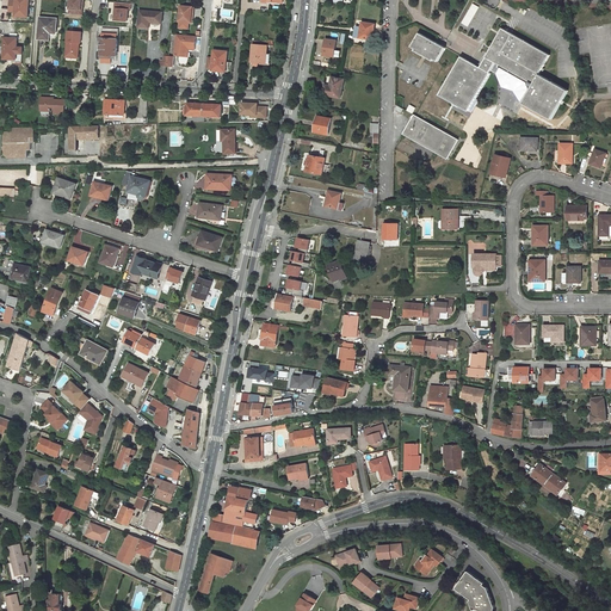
[(17,0),(18,0),(12,0),(11,11),(18,11),(17,16),(30,17),(30,0),(17,0)]
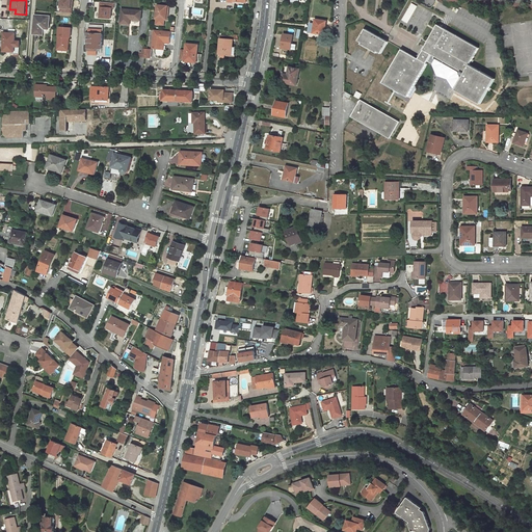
[(73,14),(73,0),(60,0),(61,14),(73,14)]
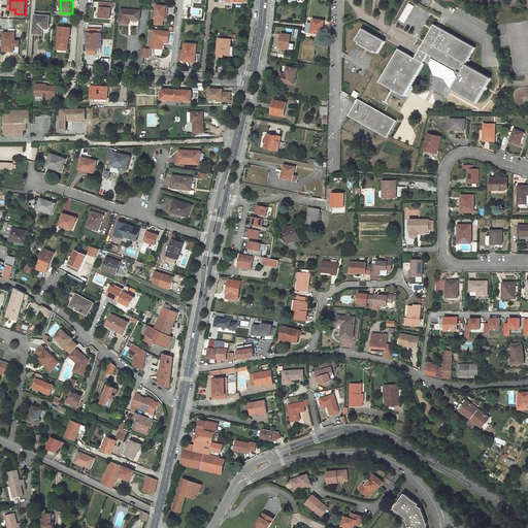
[(99,19),(112,19),(112,2),(99,2),(99,19)]
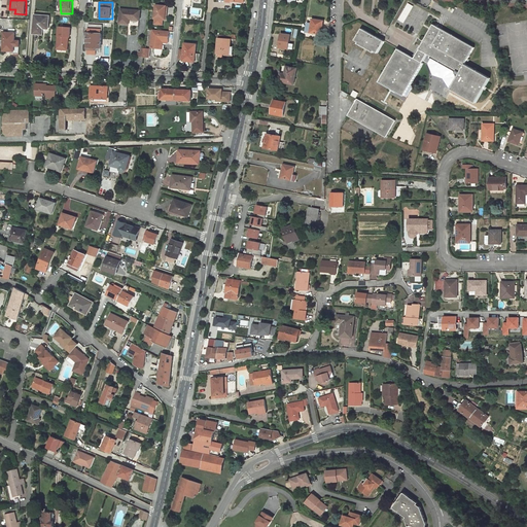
[(412,6),(409,4),(399,21),(402,23),(412,6)]
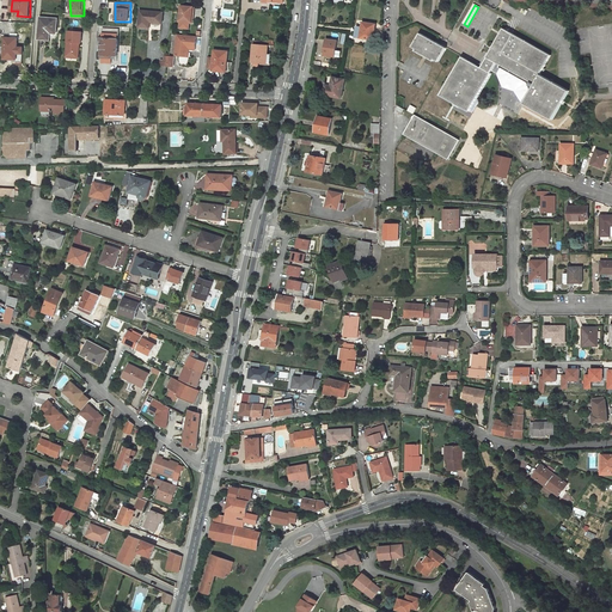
[(195,7),(182,6),(181,20),(194,23),(195,7)]
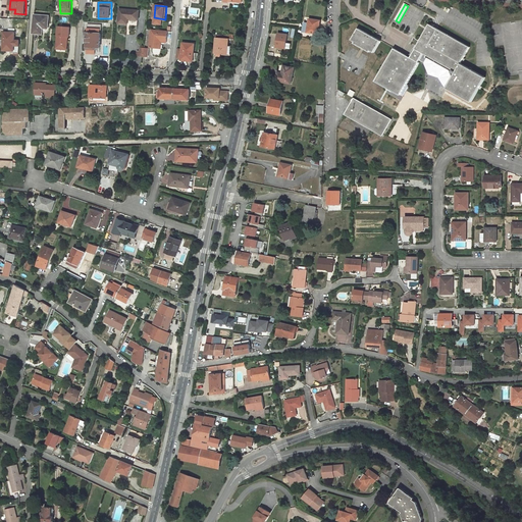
[(139,11),(120,10),(119,24),(128,24),(128,19),(139,20),(139,11)]
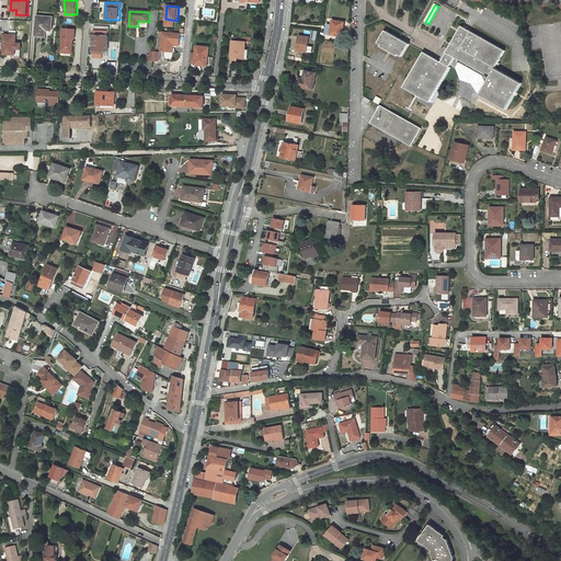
[(53,18),(38,16),(36,36),(43,36),(44,30),(52,31),(53,18)]
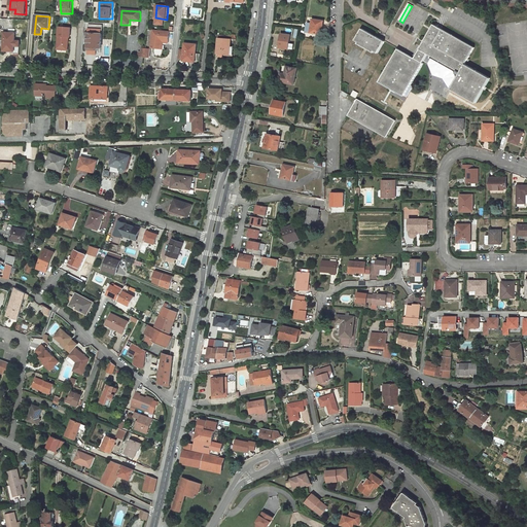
[(313,33),(322,34),(324,21),(313,19),(312,27),(314,27),(313,33)]
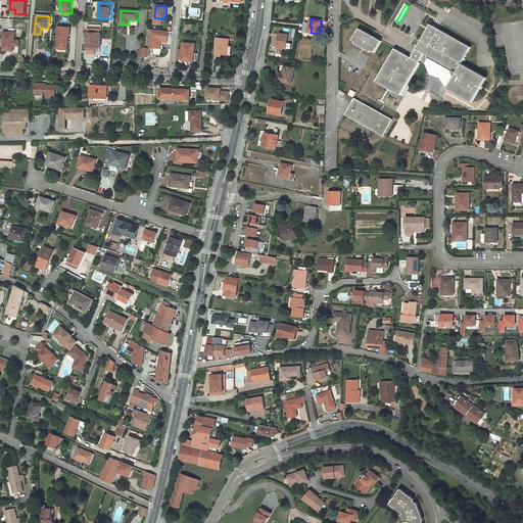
[(471,47),(430,24),(412,57),(395,48),(377,81),(401,95),(425,53),(458,72),(448,88),(473,102),(486,78),(462,63),(471,47)]
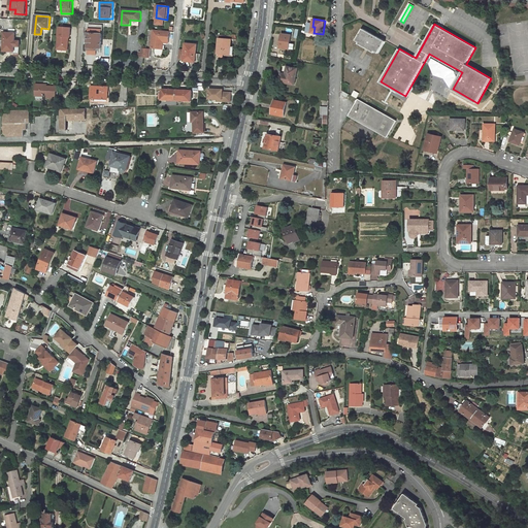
[(103,26),(90,25),(89,50),(97,50),(97,48),(102,48),(103,26)]
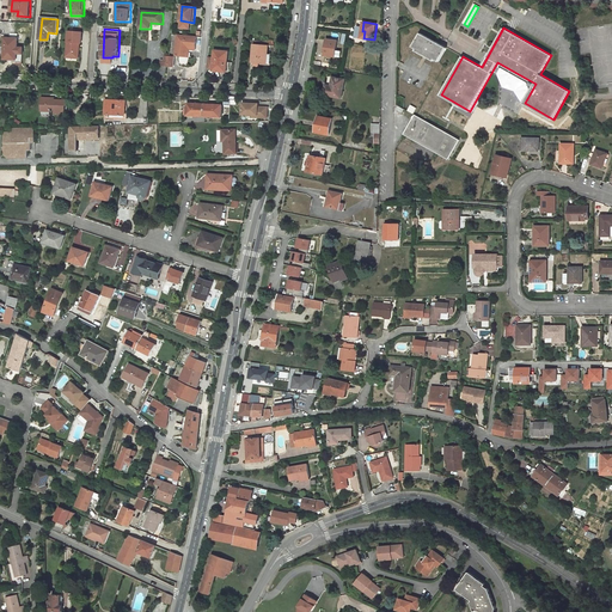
[(67,55),(79,55),(80,48),(78,48),(79,43),(83,43),(83,32),(69,31),(67,55)]
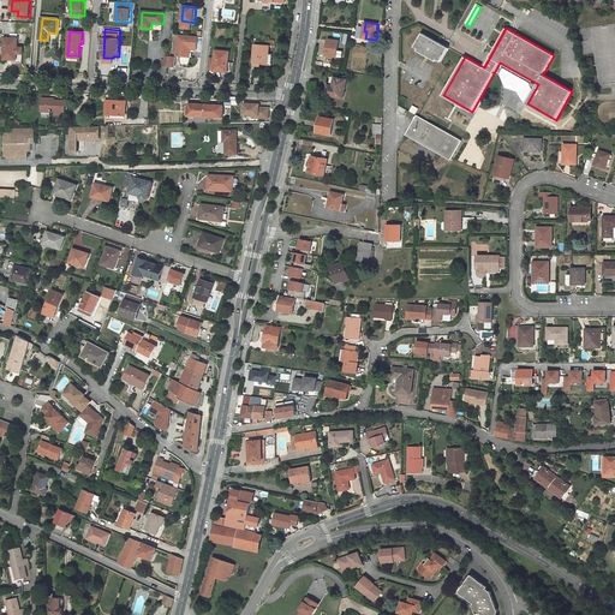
[(427,54),(442,61),(449,48),(423,34),(416,47),(423,52),(422,53),(427,55),(427,54)]
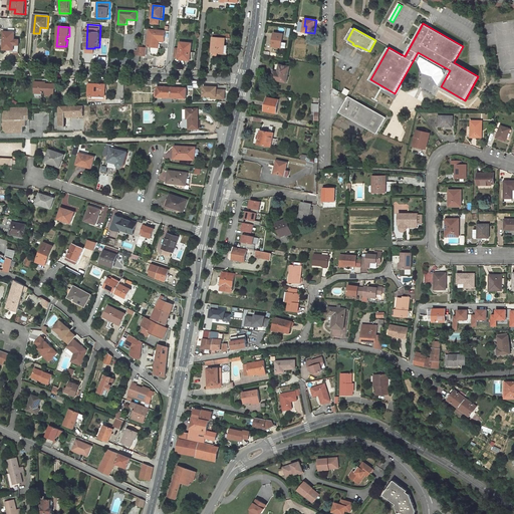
[(150,29),(149,46),(158,47),(159,39),(165,40),(166,30),(150,29)]
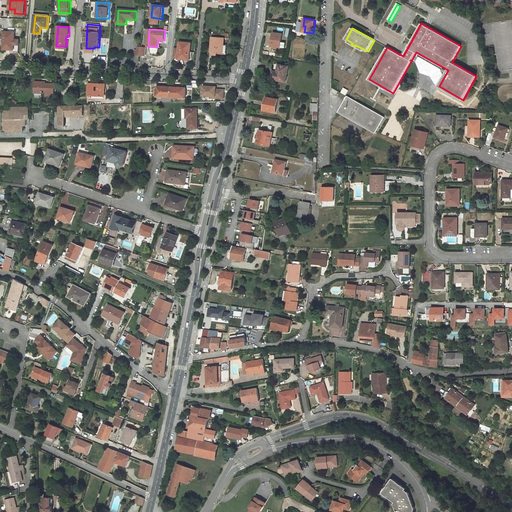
[(14,50),(15,32),(4,31),(3,49),(14,50)]
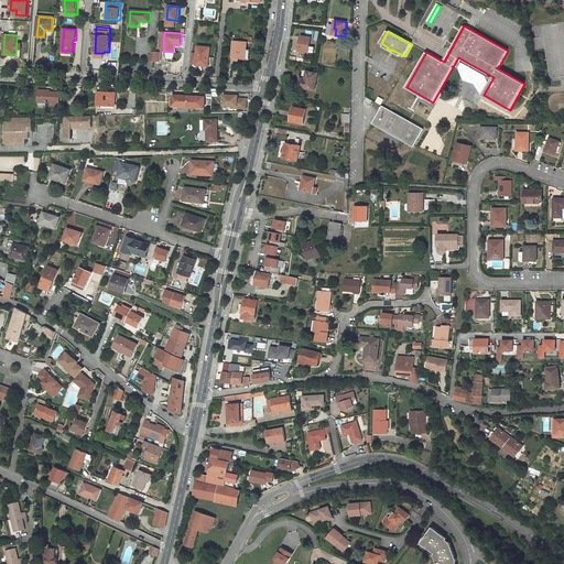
[(312,38),(302,35),(300,51),(310,53),(310,52),(314,52),(314,47),(310,46),(312,38)]
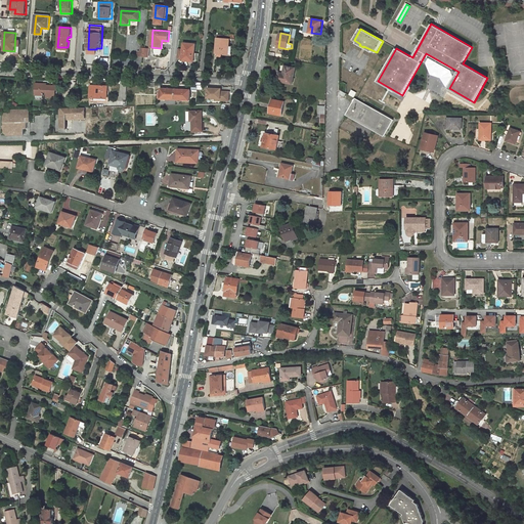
[(229,40),(217,39),(216,53),(228,54),(229,40)]
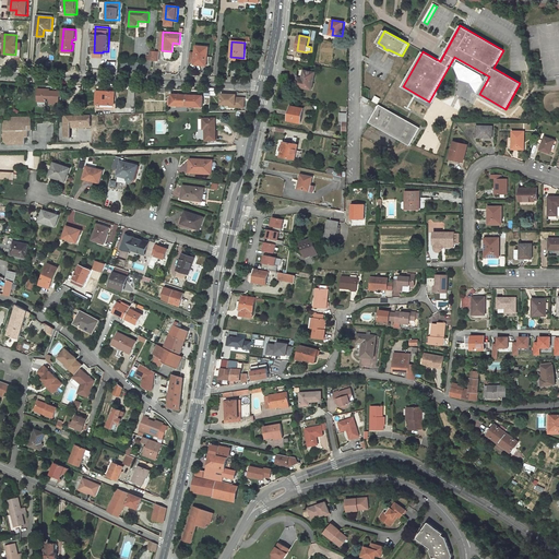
[(211,48),(197,46),(194,64),(207,66),(209,57),(210,57),(211,48)]
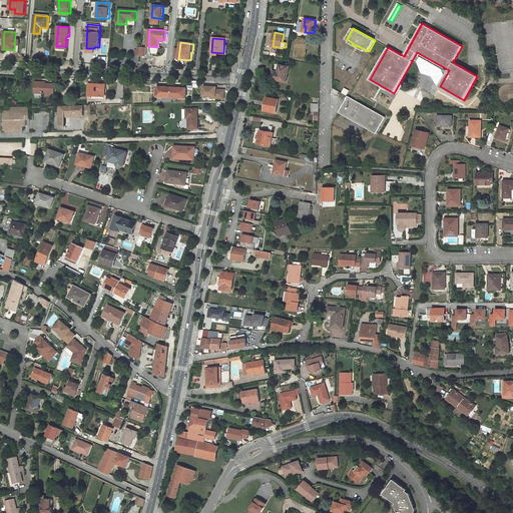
[(273,79),(287,82),(290,66),(280,64),(278,72),(274,71),(273,79)]
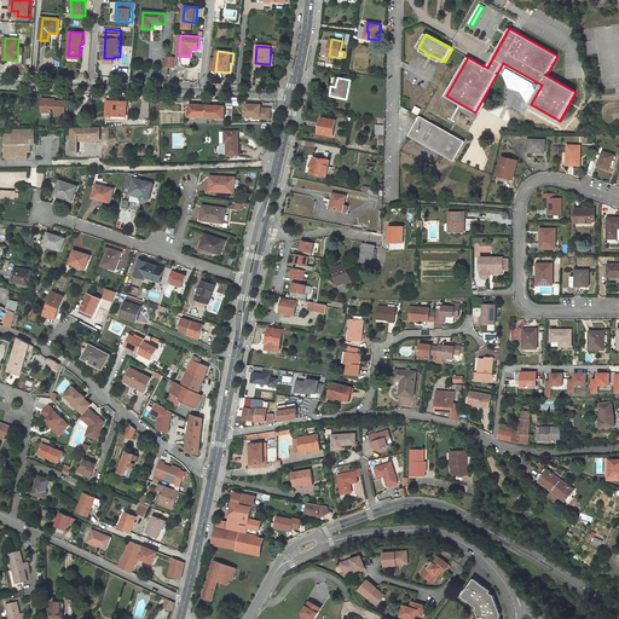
[(52,102),(52,98),(42,98),(42,111),(52,113),(52,108),(56,109),(56,114),(67,114),(68,106),(69,106),(69,100),(56,100),(56,102),(52,102)]
